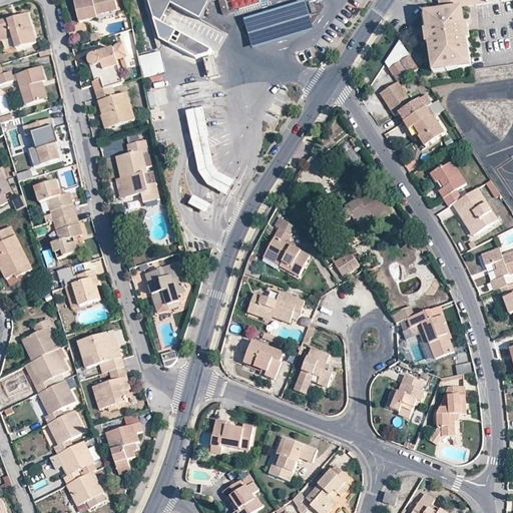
[(80,0),(75,1),(79,22),(98,18),(97,14),(117,9),(114,0),(80,0)]
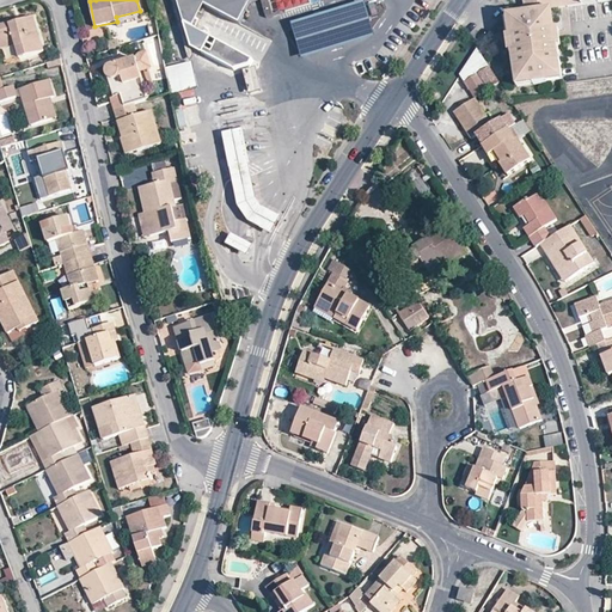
[(251,2),(257,0),(176,0),(184,23),(193,28),(204,6),(239,24),(251,2)]
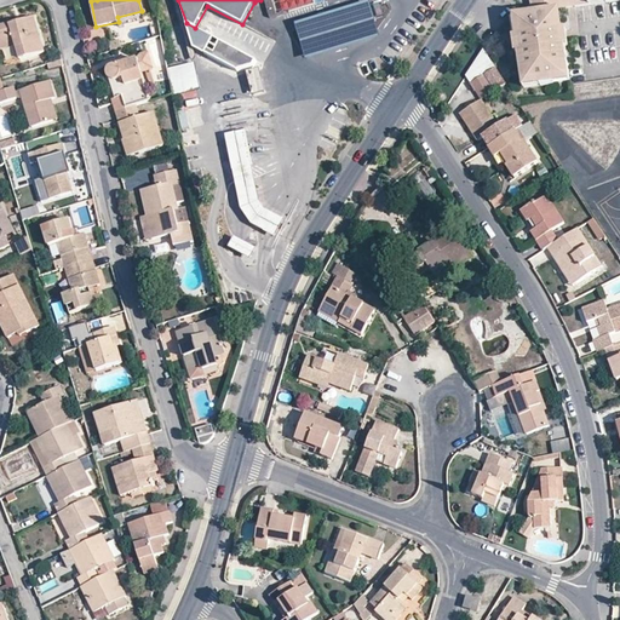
[(529,0),(532,12),(520,13),(522,35),(518,35),(521,51),(518,51),(522,81),(539,80),(539,85),(554,82),(552,76),(568,74),(564,46),(561,46),(560,39),(554,39),(552,30),(558,29),(556,9),(568,7),(574,6),(589,4),(587,0),(604,0),(604,1),(613,0),(529,0)]
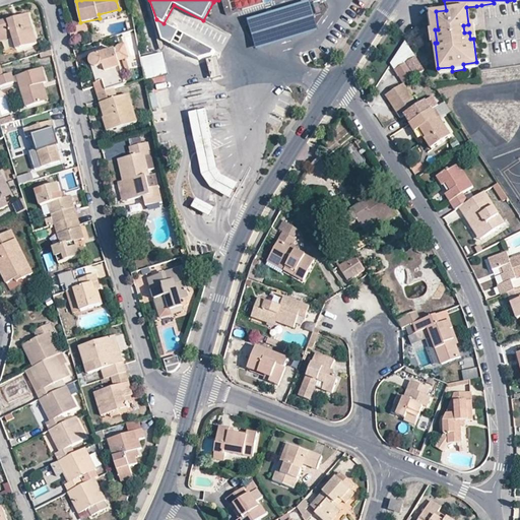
[(119,9),(99,14),(100,18),(120,13),(119,9)]
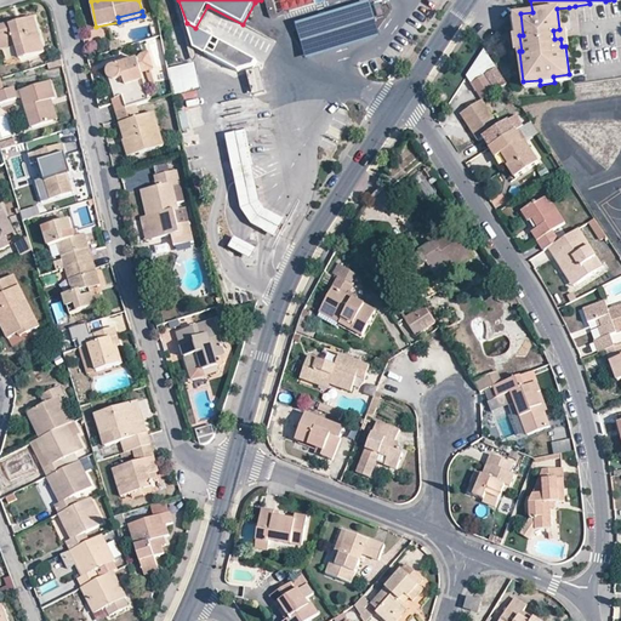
[(45,52),(35,17),(18,22),(17,20),(0,24),(0,50),(3,50),(1,45),(15,41),(20,60),(45,52)]
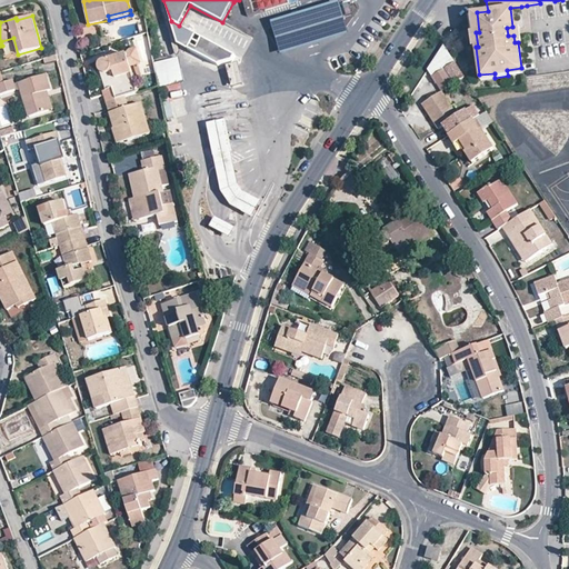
[(507,28),(508,36),(513,36),(515,42),(518,42),(520,42),(518,27),(512,27),(507,28)]
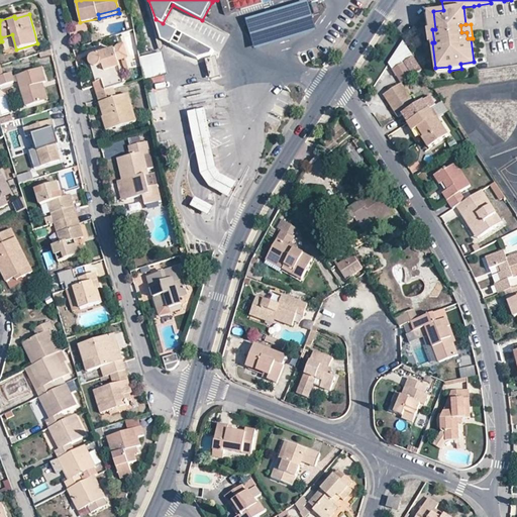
[(16,49),(12,34),(1,37),(2,41),(10,39),(13,49),(16,49)]
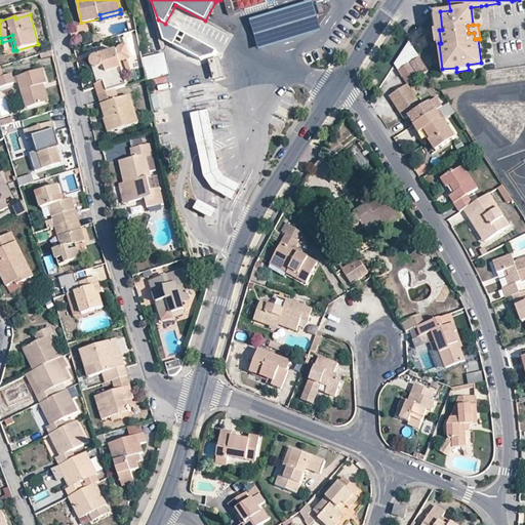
[(399,71),(418,57),(408,42),(395,64),(399,71)]
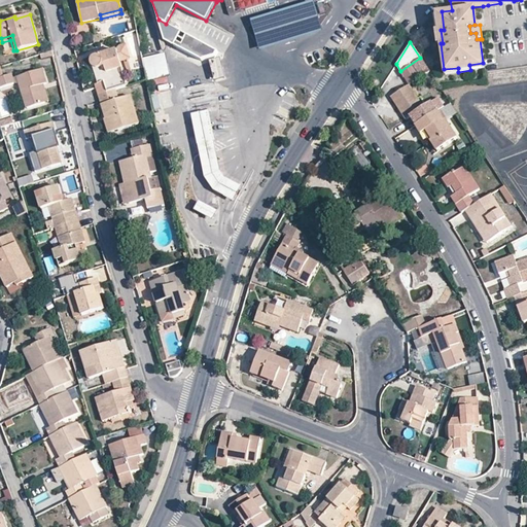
[(123,68),(116,49),(95,57),(93,58),(92,59),(91,61),(91,62),(91,64),(91,65),(92,67),(93,67),(94,68),(97,70),(101,82),(98,83),(96,84),(99,94),(115,89),(111,79),(125,75),(123,69),(123,68)]
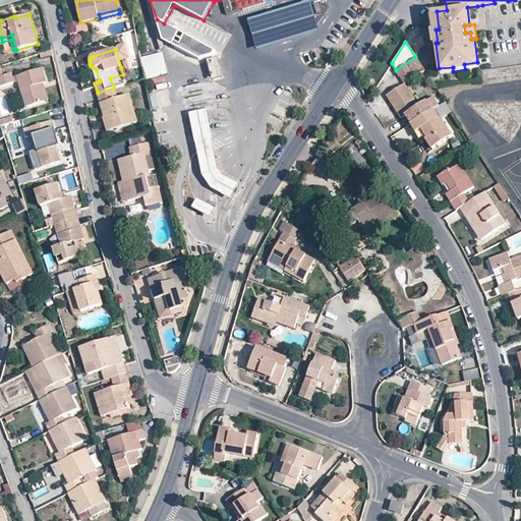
[(169,75),(164,53),(140,58),(146,80),(169,75)]
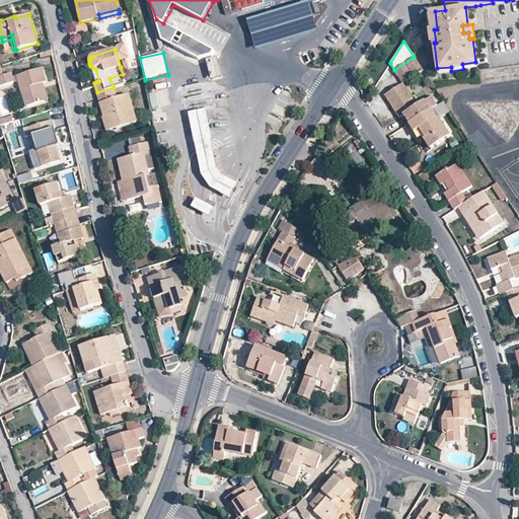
[(217,73),(213,55),(205,56),(209,75),(217,73)]
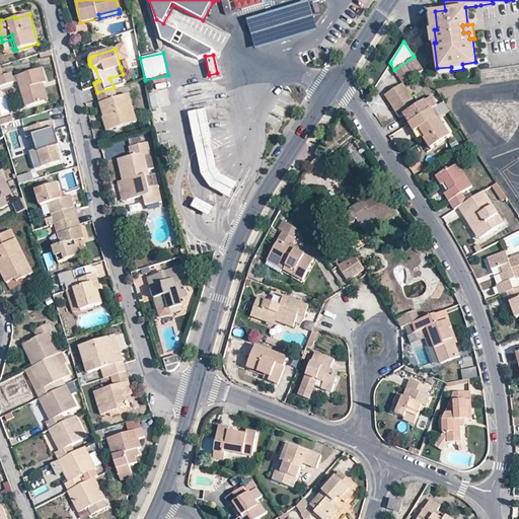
[(414,57),(394,70),(402,83),(415,76),(423,70),(414,57)]
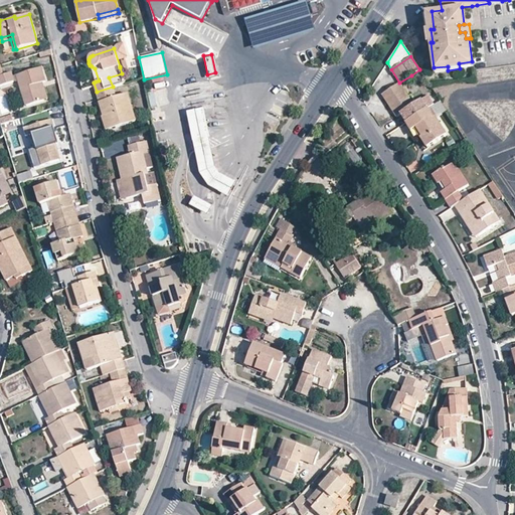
[(0,84),(14,80),(12,71),(3,74),(0,64),(0,63),(0,84)]
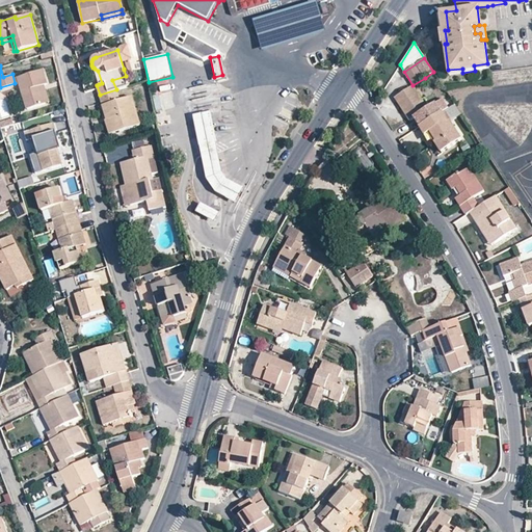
[(18,78),(27,109),(46,103),(41,86),(45,85),(47,84),(43,70),(18,78)]
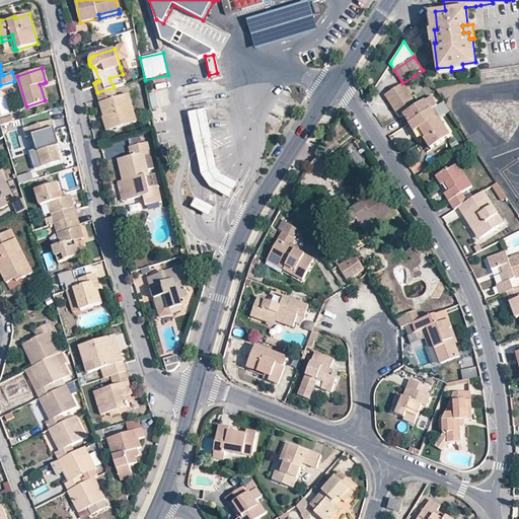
[(40,84),(45,100),(49,99),(44,83),(40,84)]
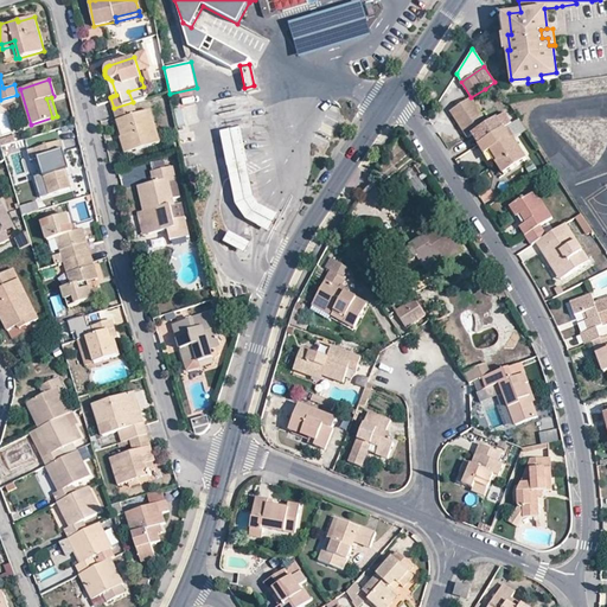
[(457,122),(467,138),(472,134),(478,144),(480,144),(503,128),(494,116),(487,121),(471,97),(453,109),(460,120),(457,122)]
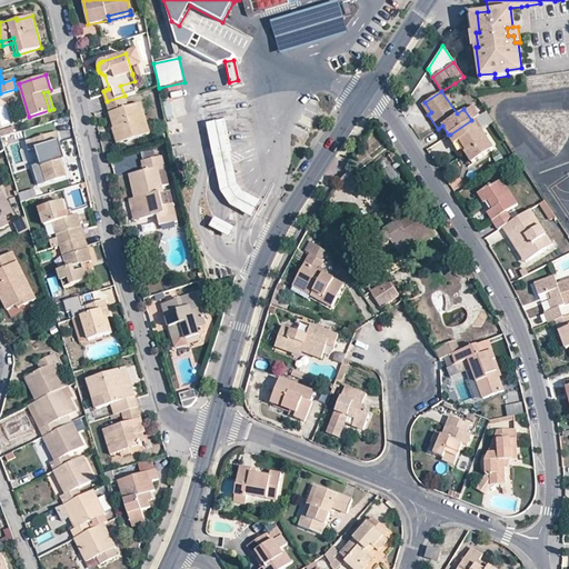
[(150,133),(141,103),(128,108),(125,96),(107,101),(110,112),(113,112),(118,127),(113,128),(118,143),(150,133)]
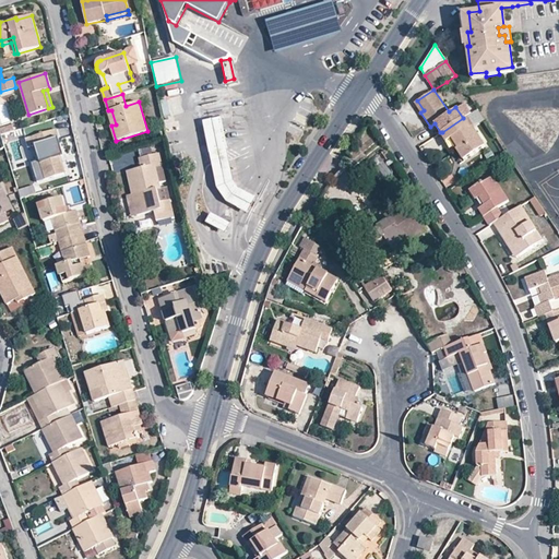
[(171,115),(169,98),(162,99),(163,116),(171,115)]
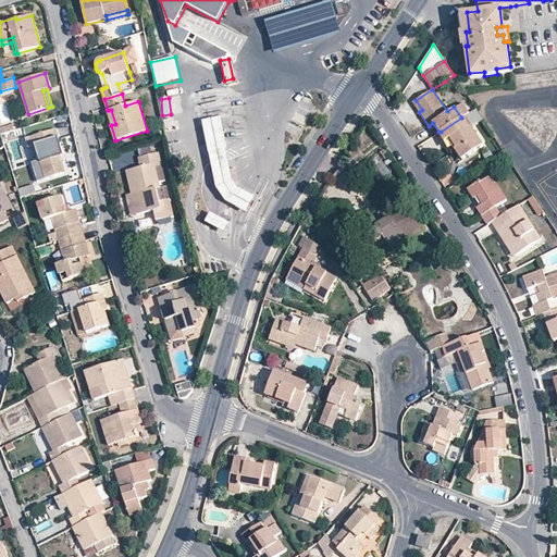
[(308,115),(311,106),(299,101),(296,111),(308,115)]
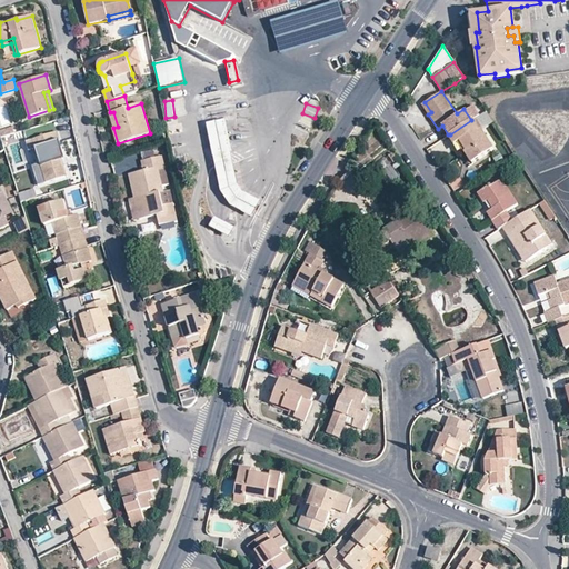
[(476,118),(472,120),(479,131),(483,128),(476,118)]
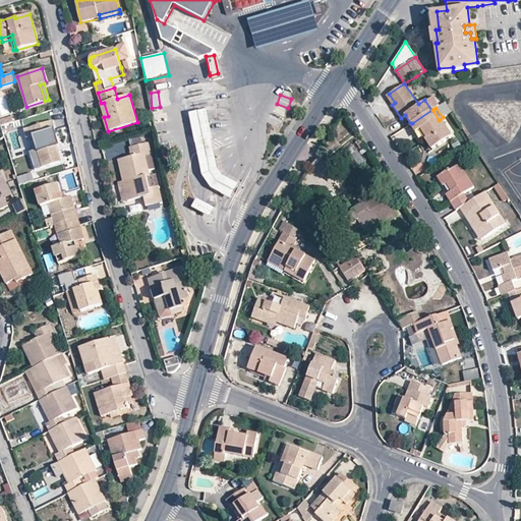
[(427,138),(433,149),(454,134),(443,117),(439,120),(432,110),(431,110),(412,123),(410,123),(416,132),(421,129),(427,138)]
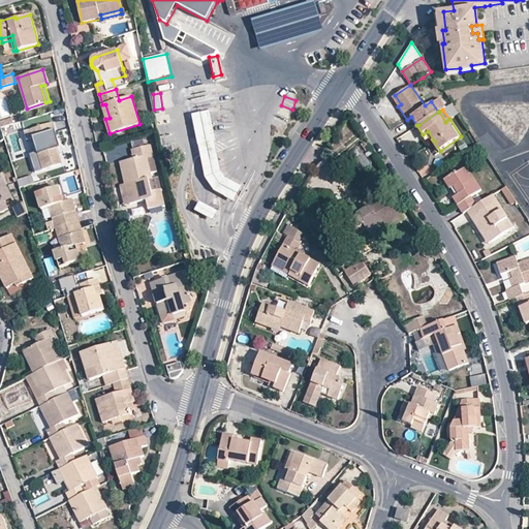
[(196,138),(197,144),(206,179),(210,184),(215,191),(230,200),(234,203),(243,187),(239,185),(226,178),(222,172),(221,168),(216,141),(215,134),(212,124),(210,113),(192,116),(194,128),(196,138)]
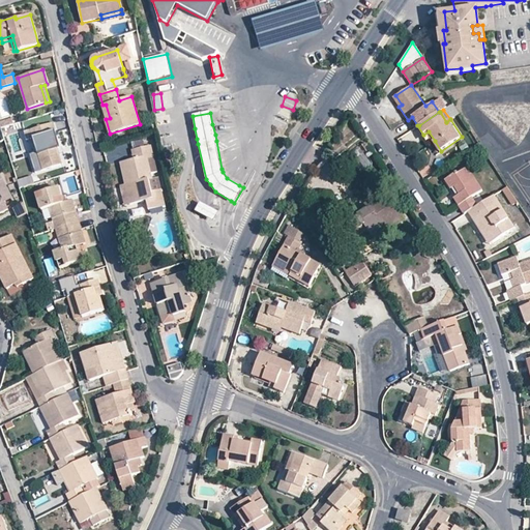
[(0,122),(0,123),(1,127),(13,123),(12,119),(0,122)]
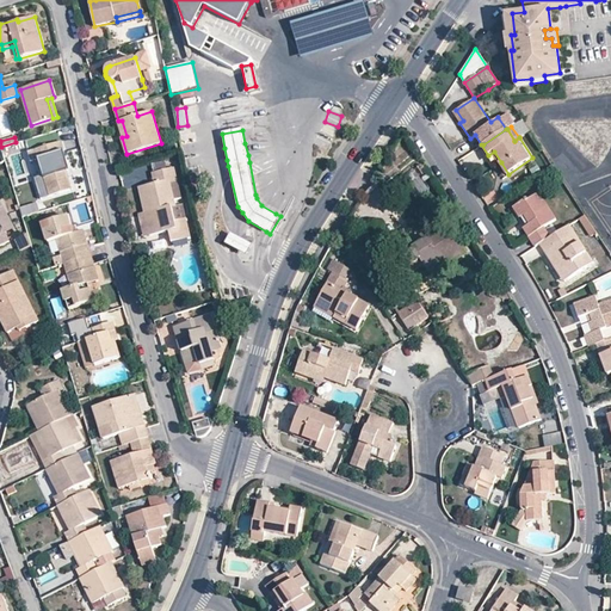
[(61,141),(26,152),(35,178),(37,178),(43,197),(72,189),(68,176),(66,170),(69,168),(61,141)]
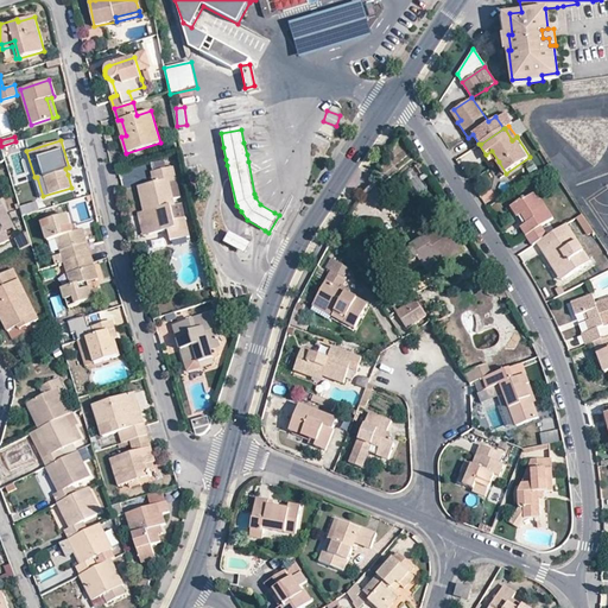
[(499,162),(492,151),(486,154),(493,166),(499,162)]
